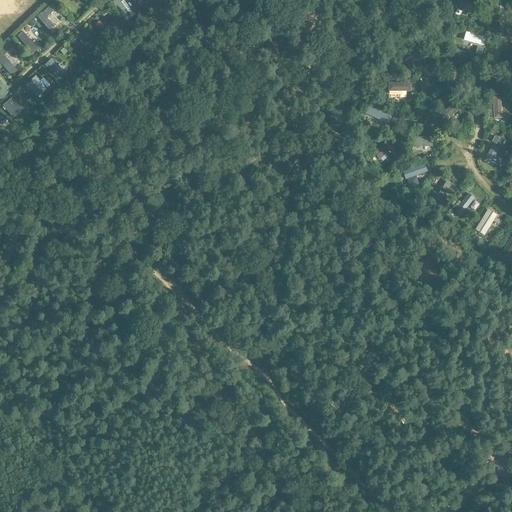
[(114,0),(112,2),(124,20),(130,15),(119,0),(114,0)]
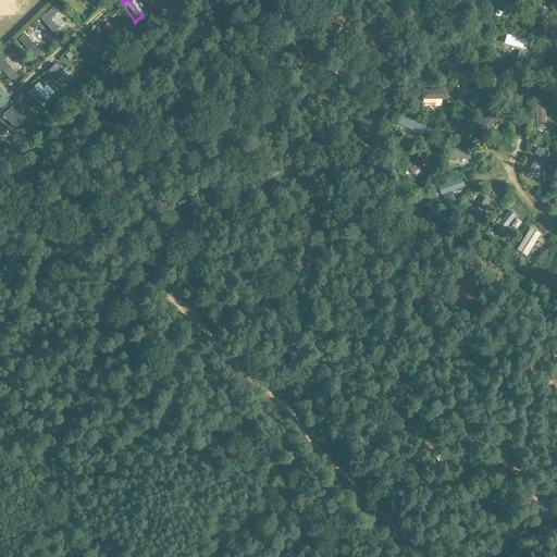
[(492,0),(491,7),(504,12),(504,13),(508,14),(508,13),(512,14),(516,4),(503,0),(492,0)]
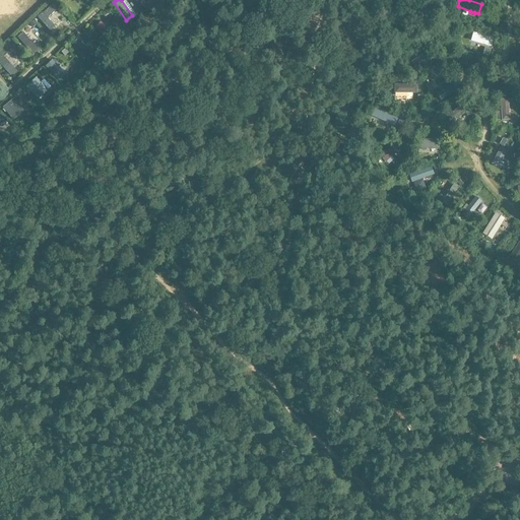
[(57,5),(68,17),(72,13),(62,1),(57,5)]
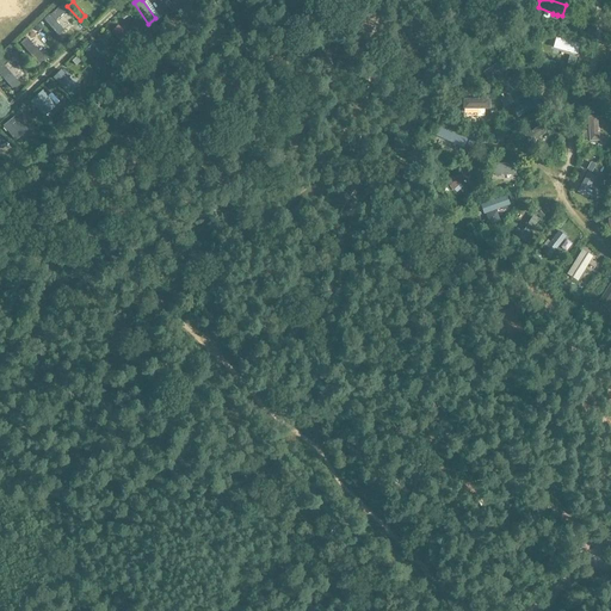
[(172,2),(167,7),(174,13),(178,8),(172,2)]
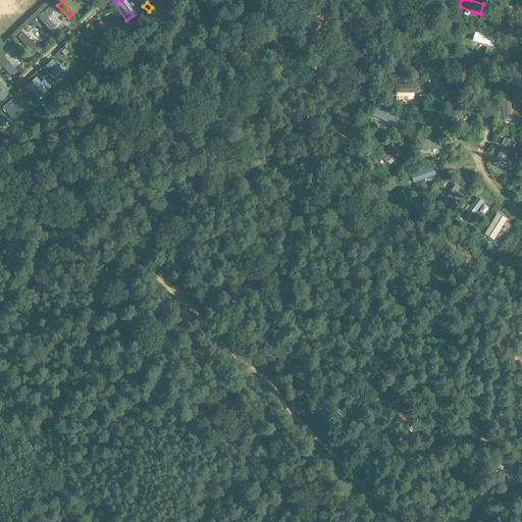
[(43,11),(38,16),(50,30),(55,25),(48,18),(56,10),(51,5),(43,12),(43,11)]
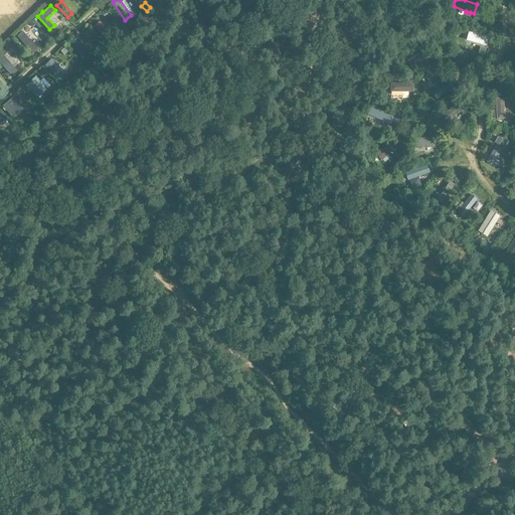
[(100,21),(94,27),(104,38),(110,32),(100,21)]
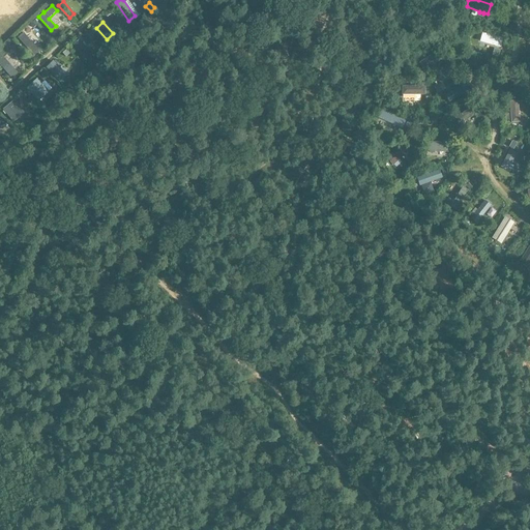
[(39,51),(23,32),(18,37),(34,55),(39,51)]
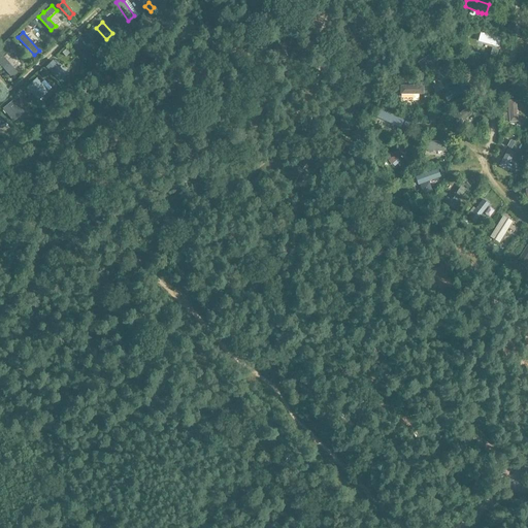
[(475,40),(488,44),(487,45),(490,46),(491,45),(495,47),(498,39),(479,32),(475,40)]
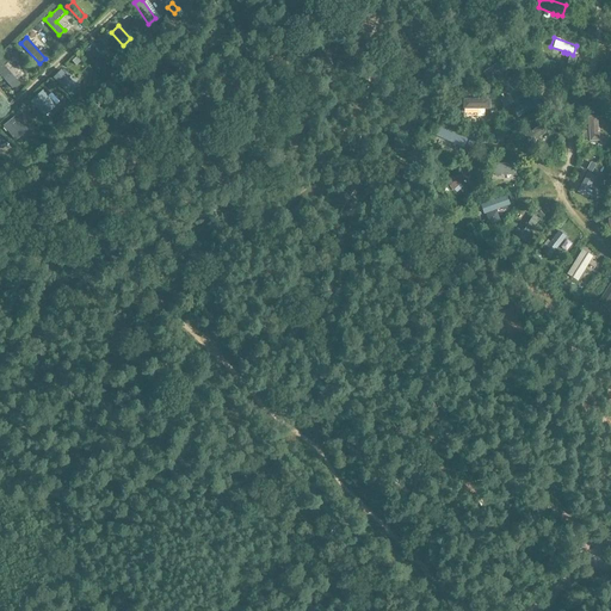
[(91,45),(84,51),(99,71),(106,65),(91,45)]
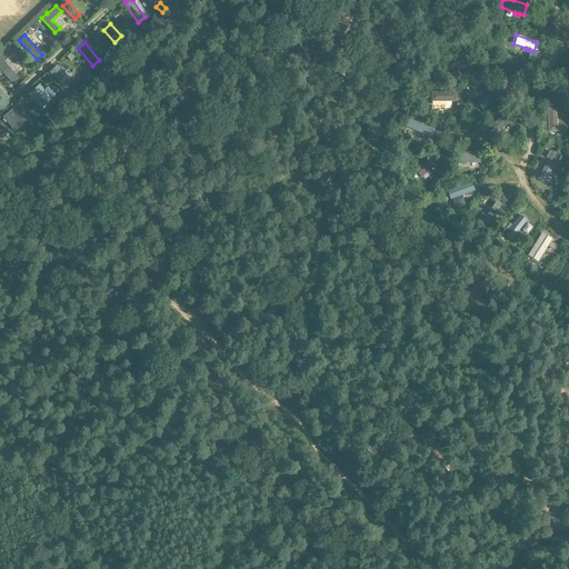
[(469,53),(449,67),(455,76),(475,63),(469,53)]
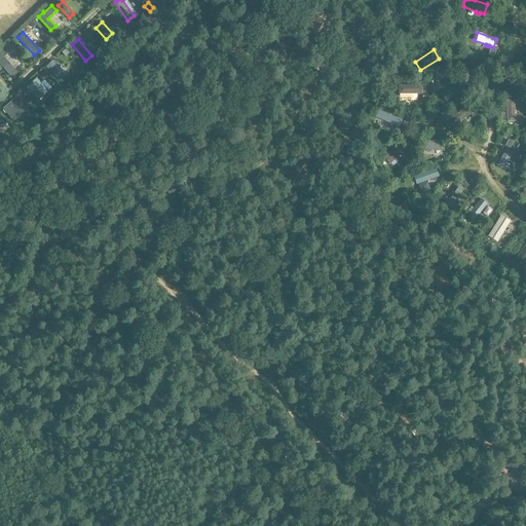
[(0,54),(0,65),(10,76),(16,71),(1,53),(0,54)]
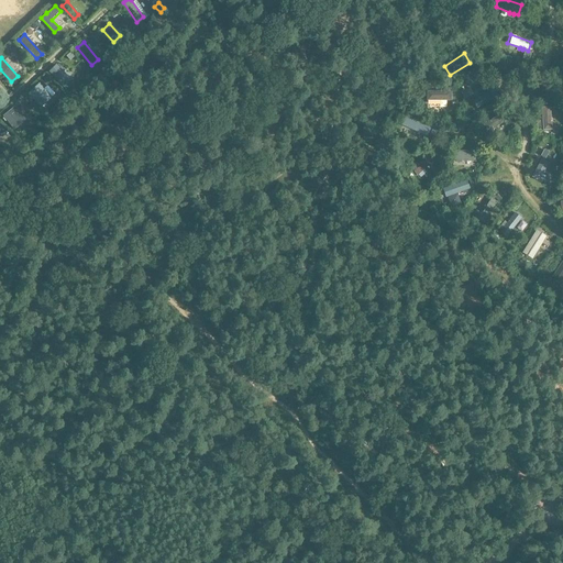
[(59,65),(53,69),(64,88),(70,84),(59,65)]
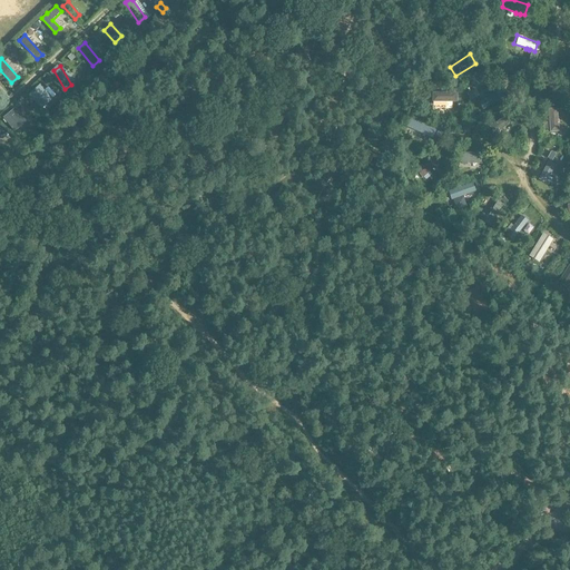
[(53,98),(40,84),(28,95),(41,109),(53,98)]
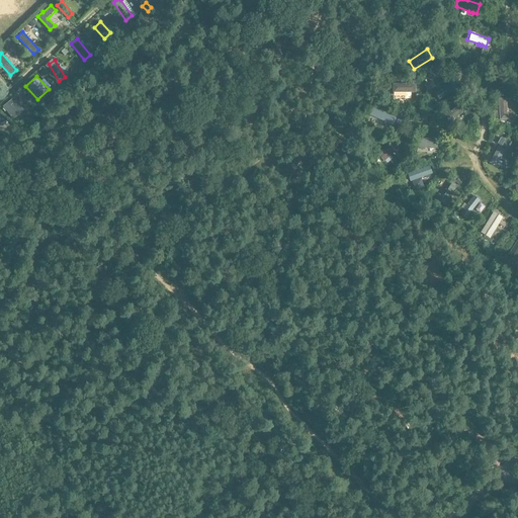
[(454,82),(442,89),(441,87),(437,89),(438,90),(435,92),(438,99),(457,89),(454,82)]
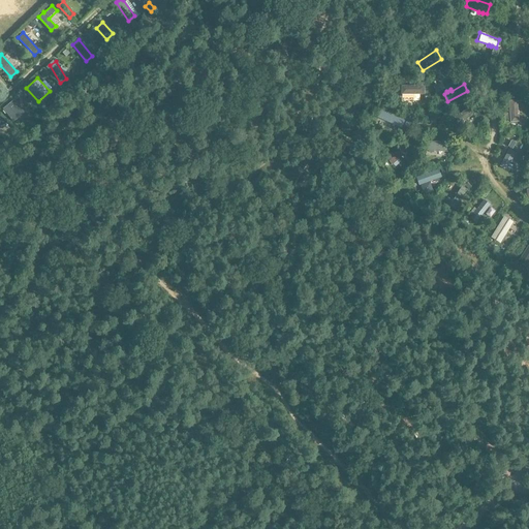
[(424,86),(401,86),(401,94),(424,94),(424,86)]
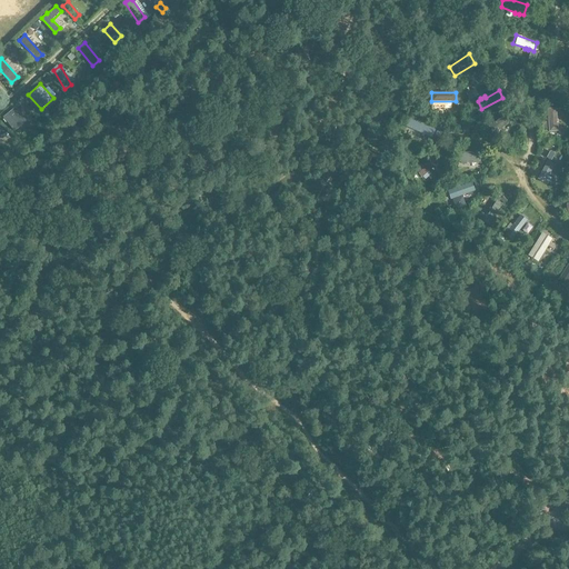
[(15,108),(2,117),(13,131),(26,122),(15,108)]
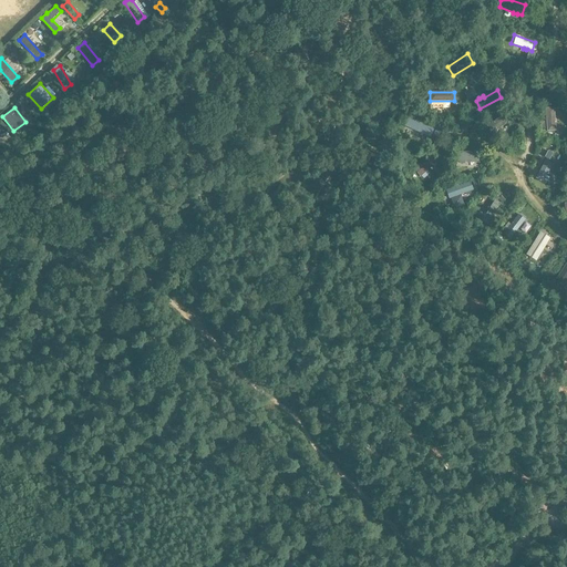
[(554,107),(545,109),(546,132),(556,131),(554,107)]
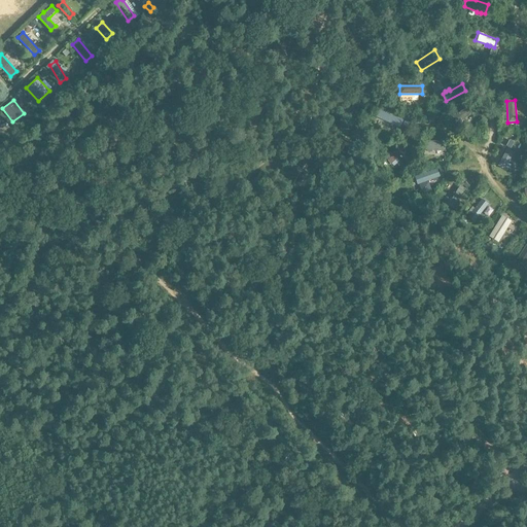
[(471,104),(452,117),(457,125),(477,111),(471,104)]
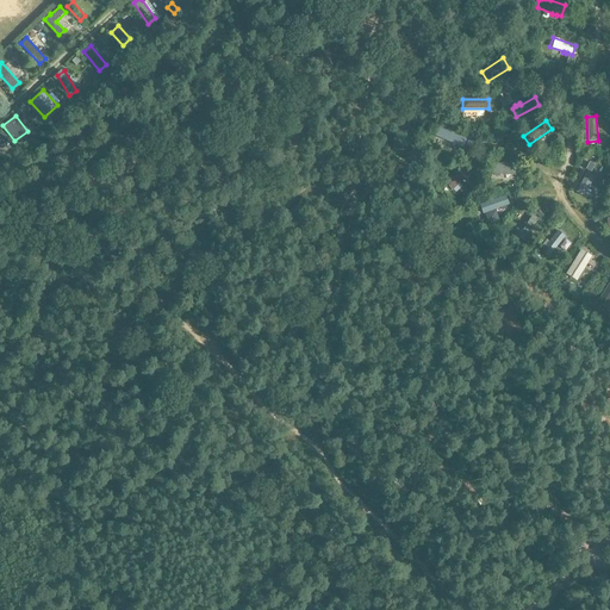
[(490,174),(495,174),(495,176),(499,176),(499,174),(516,175),(516,165),(491,162),(490,174)]
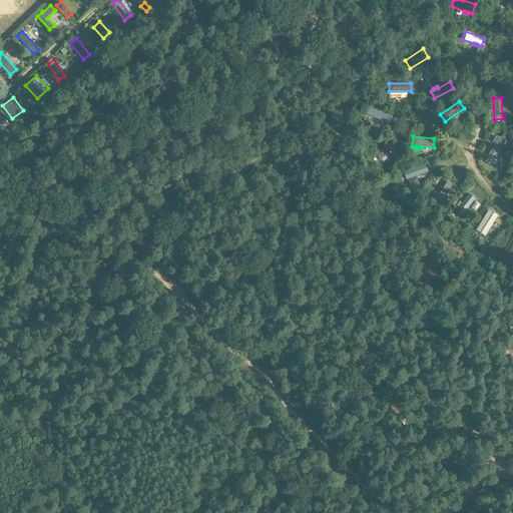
[(381,160),(397,146),(391,139),(375,153),(381,160)]
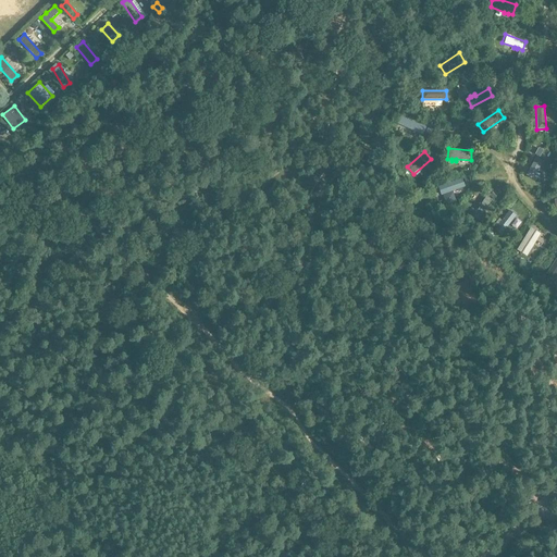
[(545,164),(541,160),(527,173),(531,177),(545,164)]
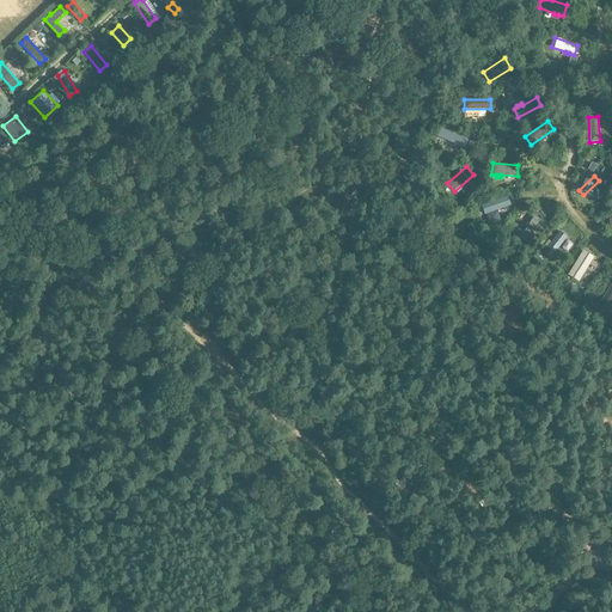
[(505,196),(479,202),(482,214),(507,208),(505,196)]
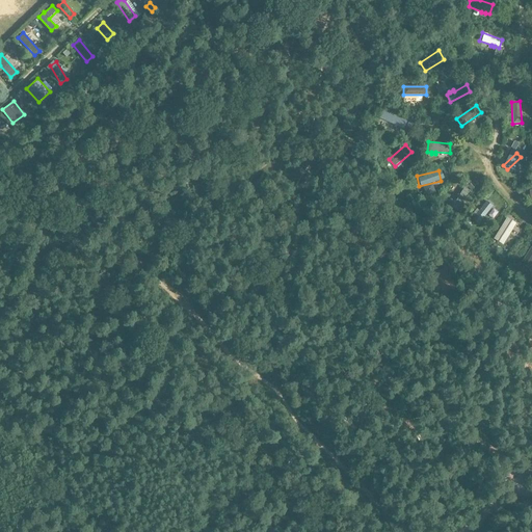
[(464,187),(451,207),(457,211),(470,190),(464,187)]
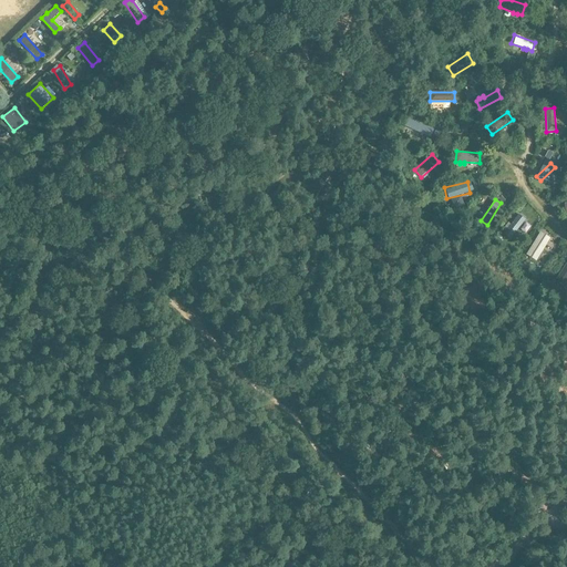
[(529,215),(523,212),(513,233),(519,236),(529,215)]
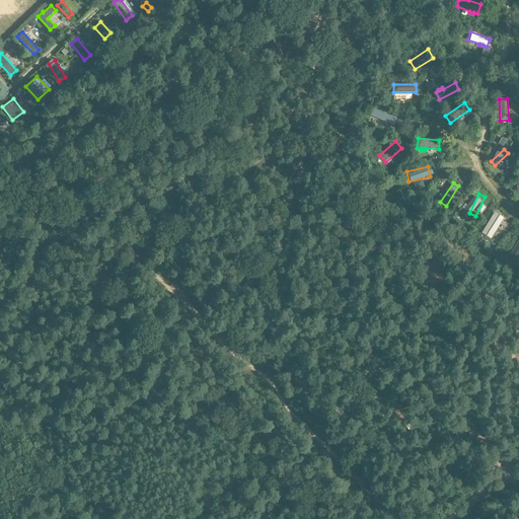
[(504,213),(501,220),(499,220),(497,224),(499,225),(496,232),(502,235),(510,216),(510,215),(504,213)]
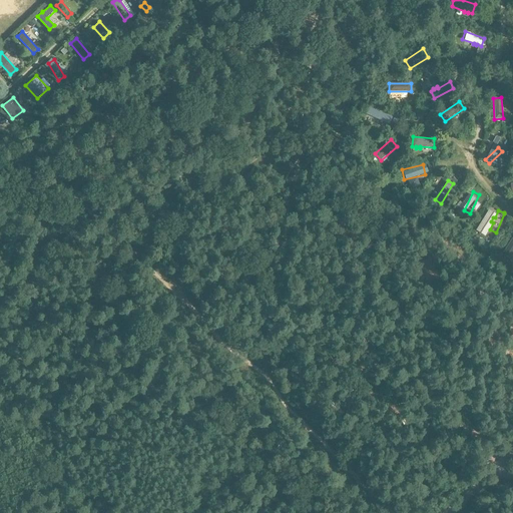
[(473,235),(470,240),(476,244),(479,238),(473,235)]
